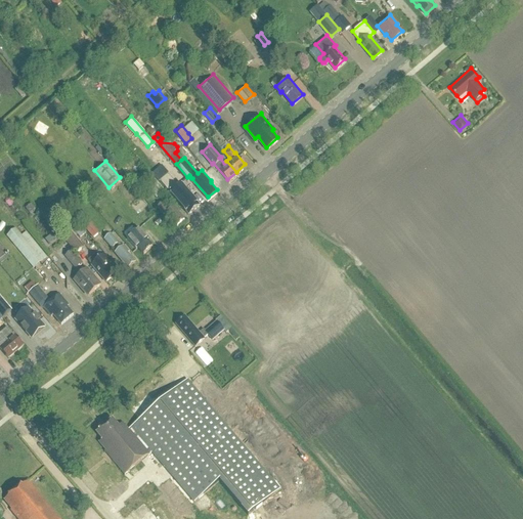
[(179,182),(169,171),(161,177),(190,212),(201,202),(182,180),(179,182)]
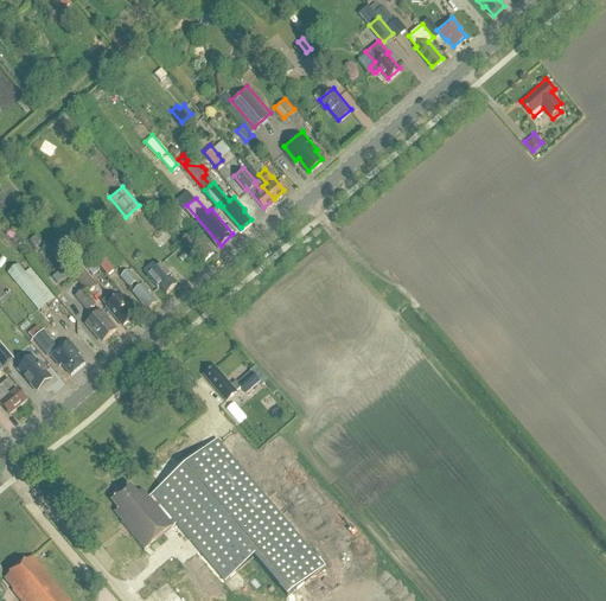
[(179,204),(170,212),(182,227),(191,218),(179,204)]
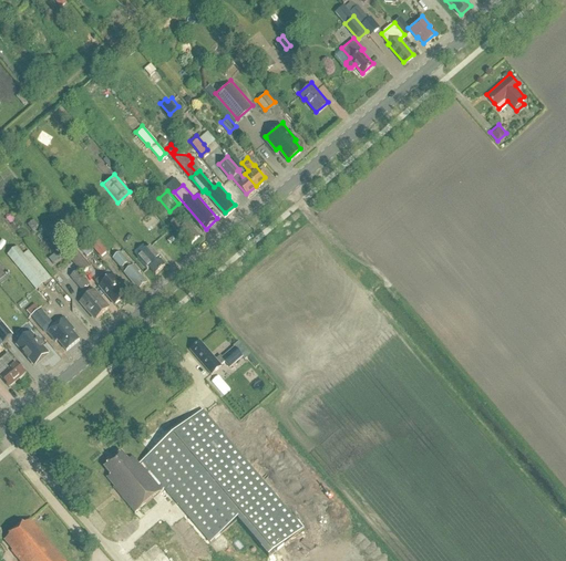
[(183,220),(182,221),(175,215),(170,219),(186,239),(188,238),(191,240),(198,235),(192,226),(193,225),(187,219),(184,221),(183,220)]
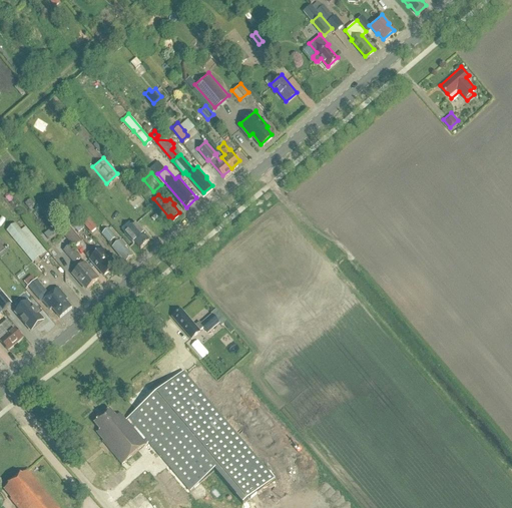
[(75,214),(83,208),(79,203),(72,209),(75,214)]
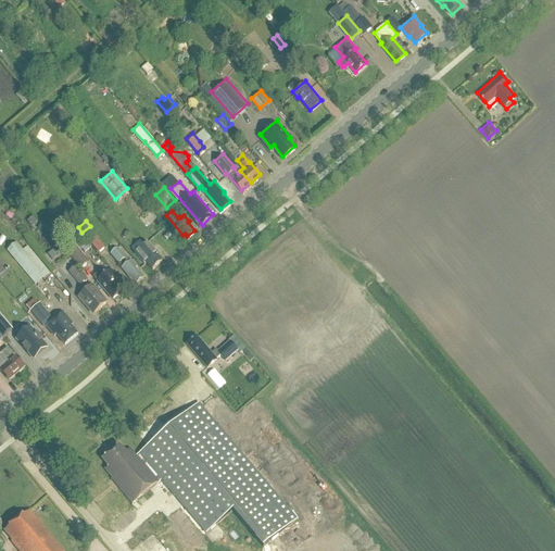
[(134,249),(144,240),(139,234),(128,242),(134,249)]
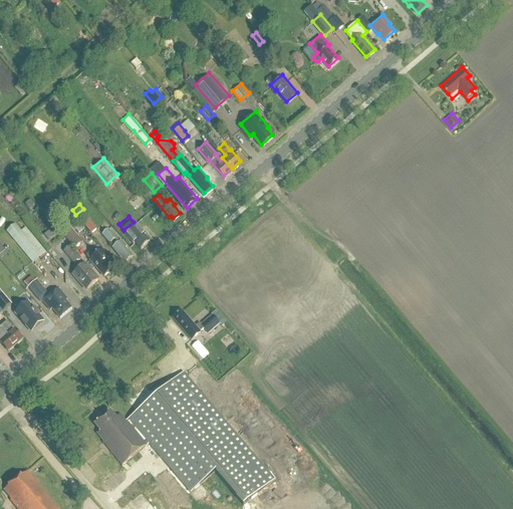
[(83,223),(89,230),(94,226),(88,219),(83,223)]
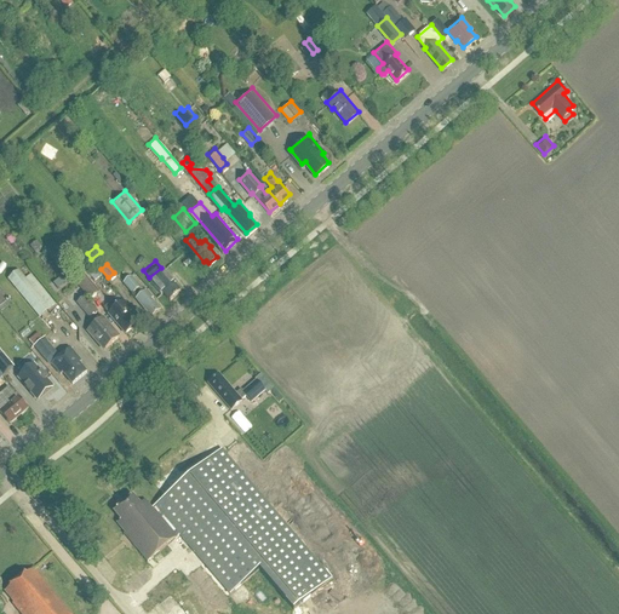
[(164,265),(149,277),(160,291),(162,290),(170,297),(179,288),(177,286),(178,285),(179,285),(164,265)]
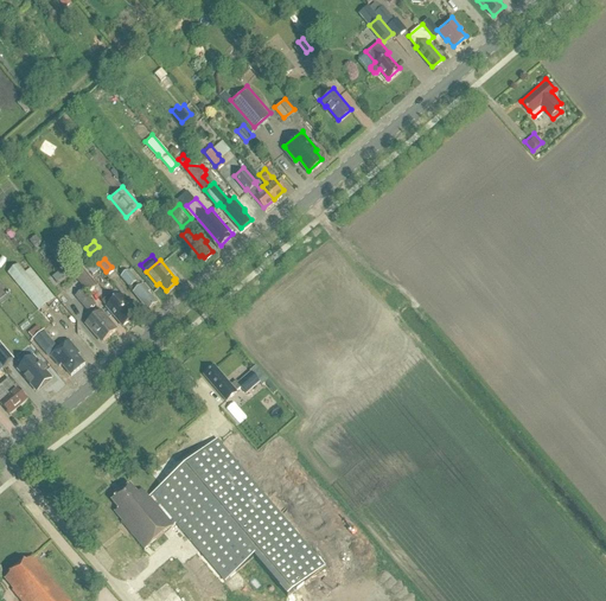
[(6,270),(37,307),(51,294),(34,275),(36,274),(29,266),(23,270),(16,262),(6,270)]
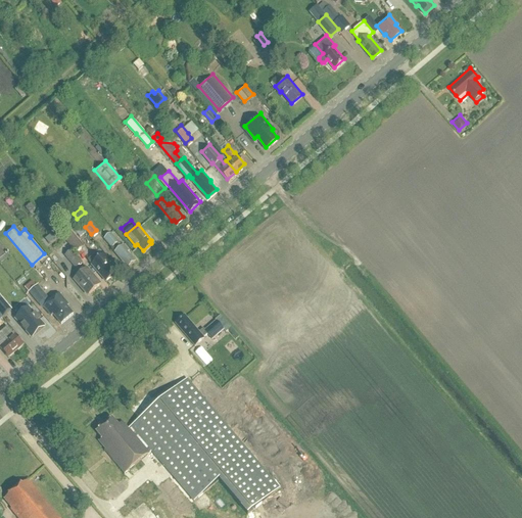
[(110,245),(127,265),(134,259),(127,249),(129,248),(124,242),(122,243),(117,239),(109,230),(103,235),(111,244),(110,245)]
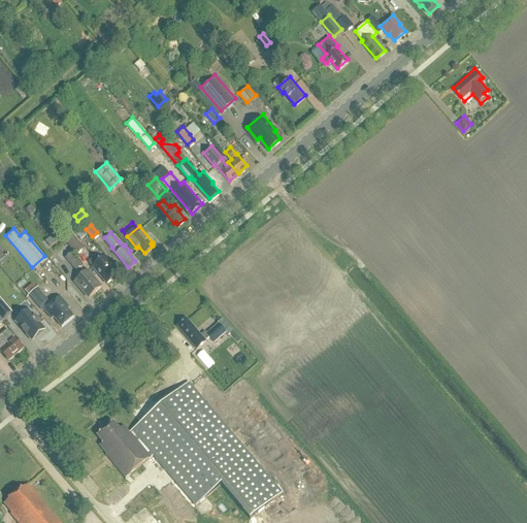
[(62,239),(74,253),(81,247),(70,233),(62,239)]
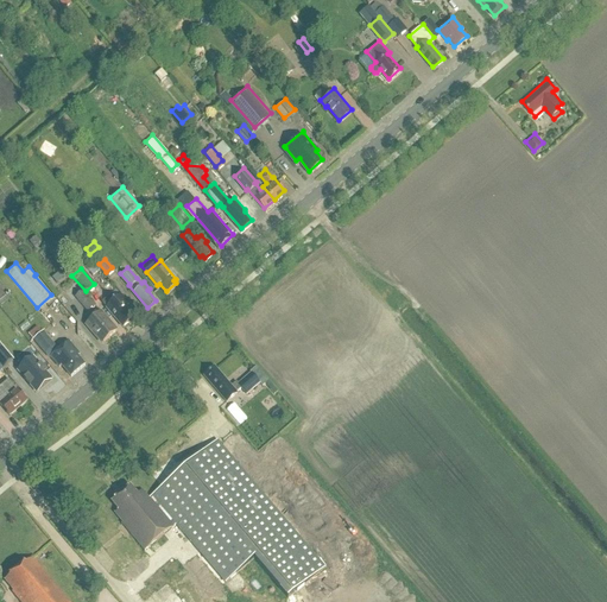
[(73,296),(86,311),(94,304),(81,289),(73,296)]
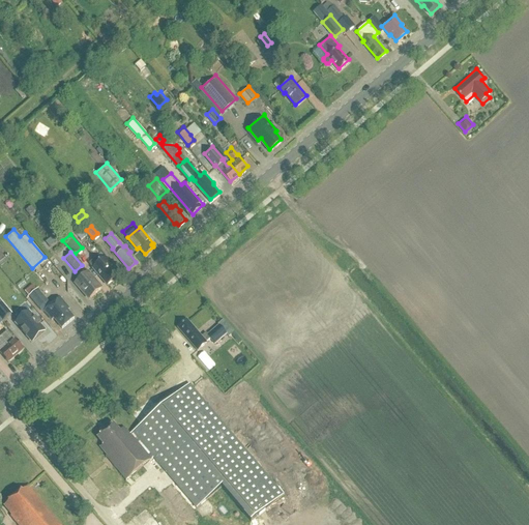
[(92,265),(107,282),(113,276),(115,276),(119,272),(118,271),(119,271),(105,254),(101,258),(96,253),(88,260),(92,265)]
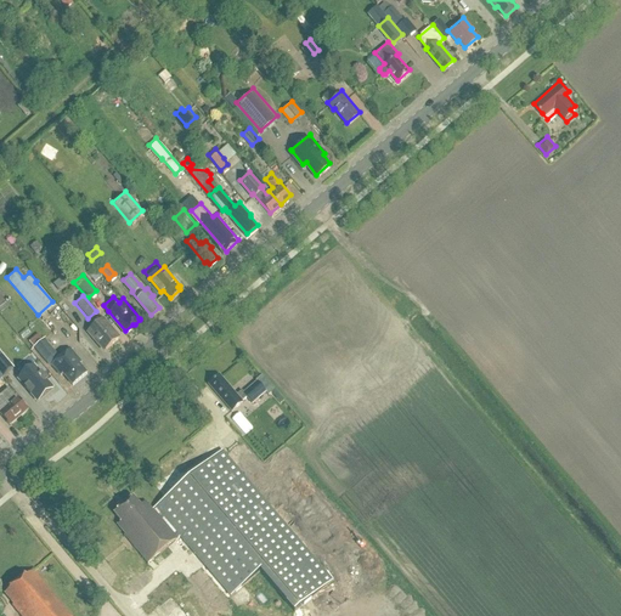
[(105,317),(90,329),(105,346),(118,334),(105,317)]
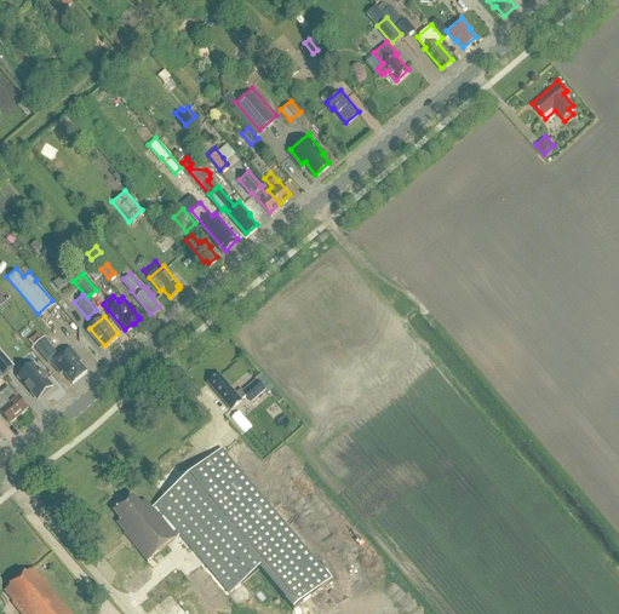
[(41,339),(34,345),(47,362),(50,360),(59,371),(61,368),(72,380),(85,368),(78,360),(80,357),(69,344),(57,354),(52,346),(50,349),(41,339)]
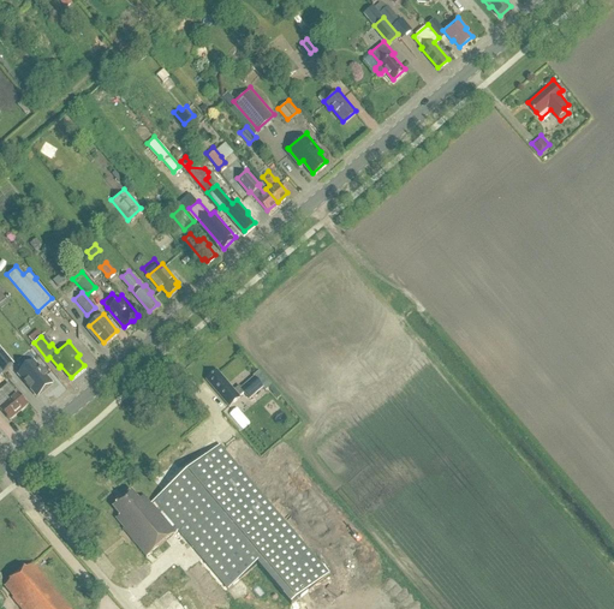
[(0,363),(3,366),(12,358),(0,344),(0,363)]
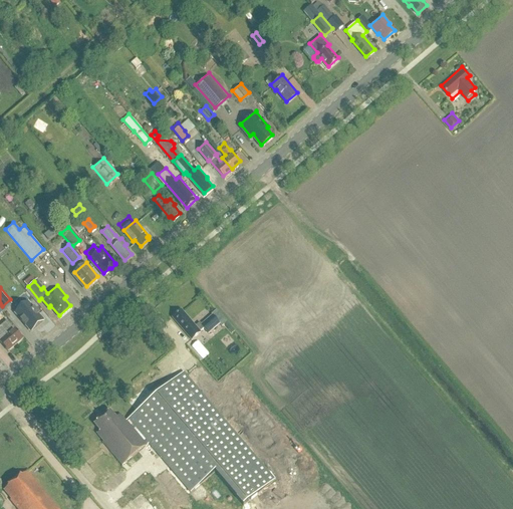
[(24,322),(25,322),(30,327),(42,317),(37,311),(38,311),(33,305),(32,305),(26,299),(14,309),(20,316),(19,316),(24,322)]
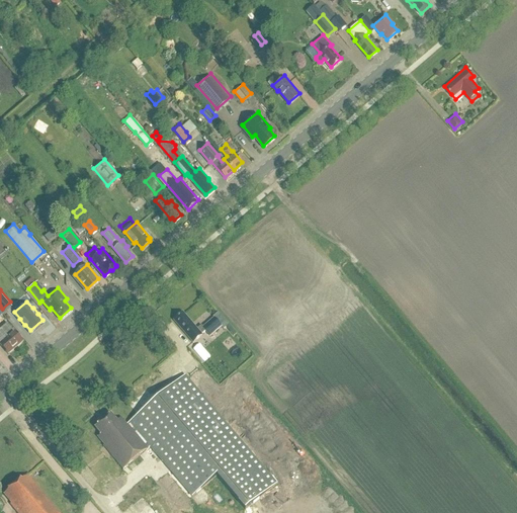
[(212,316),(202,325),(195,327),(181,310),(173,317),(192,339),(200,332),(199,331),(204,327),(208,332),(220,323),(212,316)]
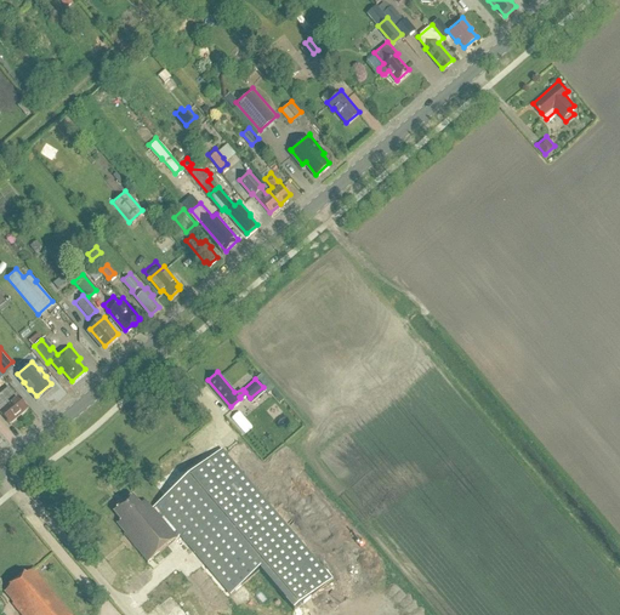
[(0,410),(9,421),(27,406),(13,391),(9,396),(6,393),(9,391),(4,387),(0,389),(0,410)]
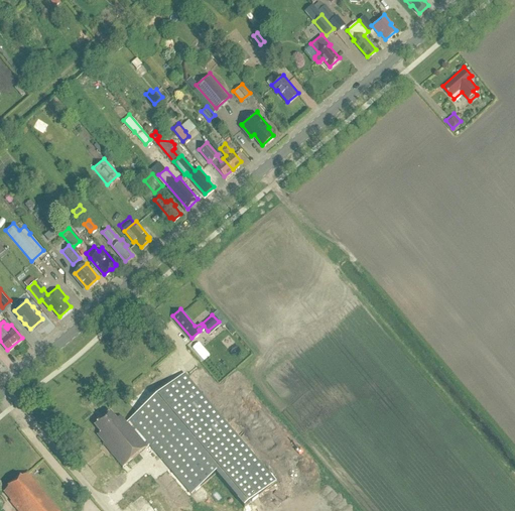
[(126,420),(146,443),(148,441),(190,491),(215,471),(243,505),(275,479),(183,371),(126,420)]
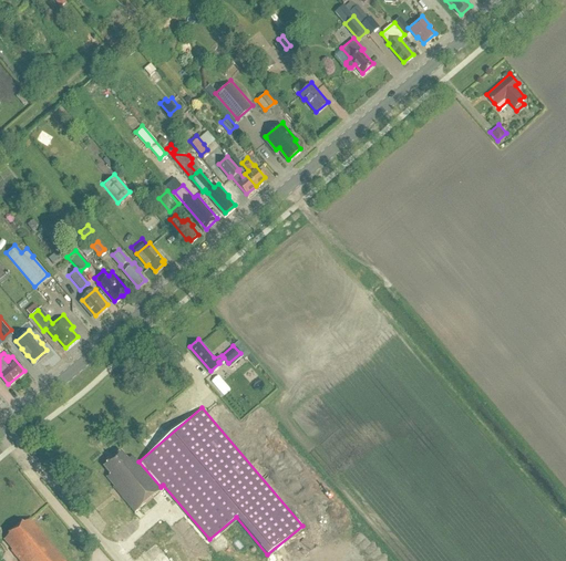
[(121,449),(103,465),(110,471),(106,475),(113,484),(134,509),(161,487),(139,461),(132,454),(127,457),(121,449)]
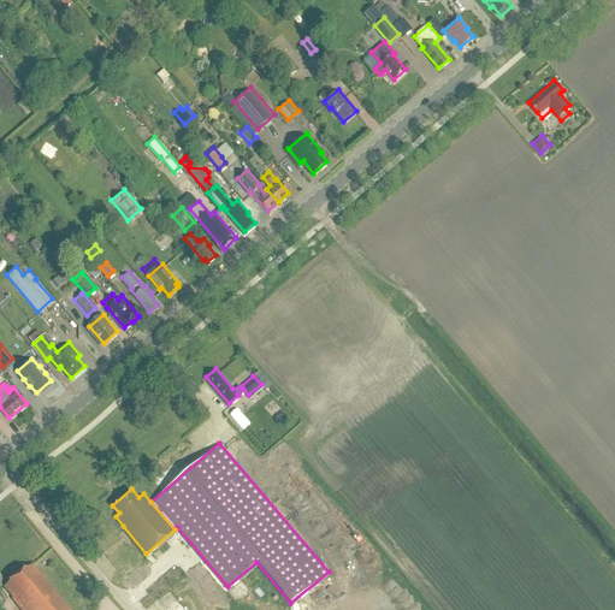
[(71,609),(31,562),(5,584),(13,594),(11,596),(23,609),(71,609)]
